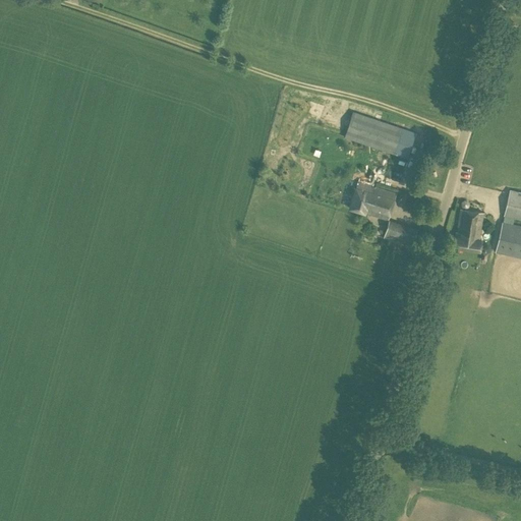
[(406,158),(415,132),(352,111),(344,136),(406,158)]
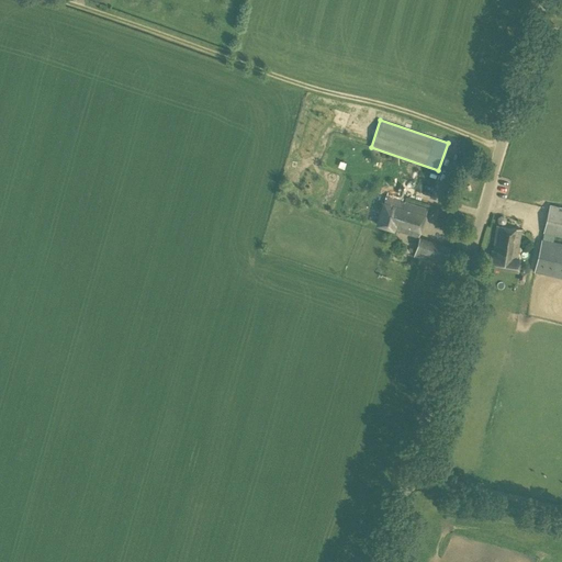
[(561,188),(561,189),(557,205),(549,204),(542,233),(543,233),(535,271),(561,277),(561,243),(553,242),(554,235),(561,237),(561,188)]
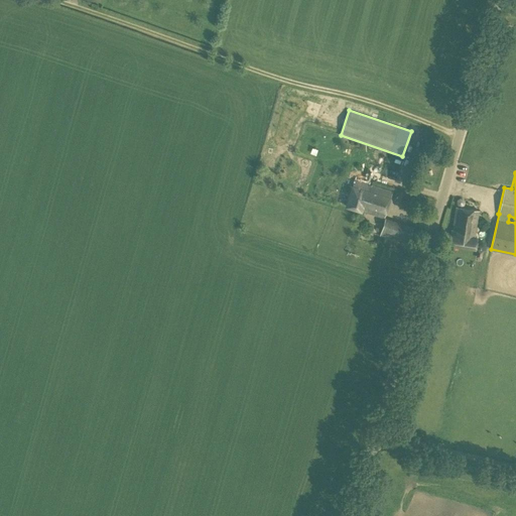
[(368,192),(371,184),(354,179),(346,206),(363,211),(366,202),(367,203),(370,195),(368,192)]
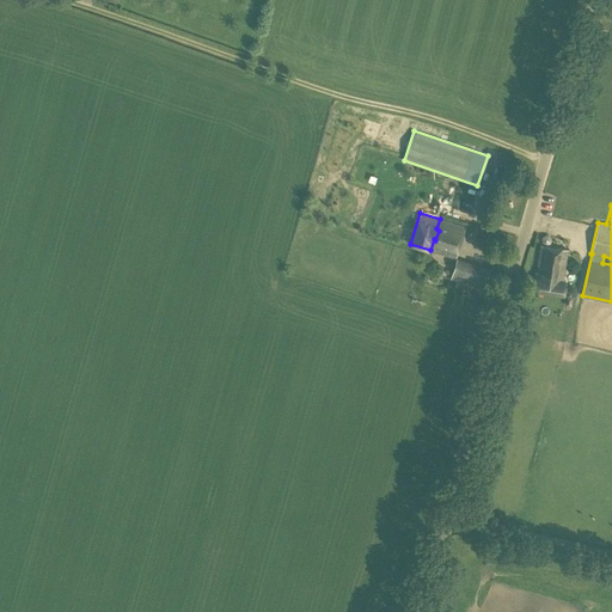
[(434,239),(430,250),(454,258),(464,227),(440,219),(436,228),(439,231),(435,240),(434,239)]
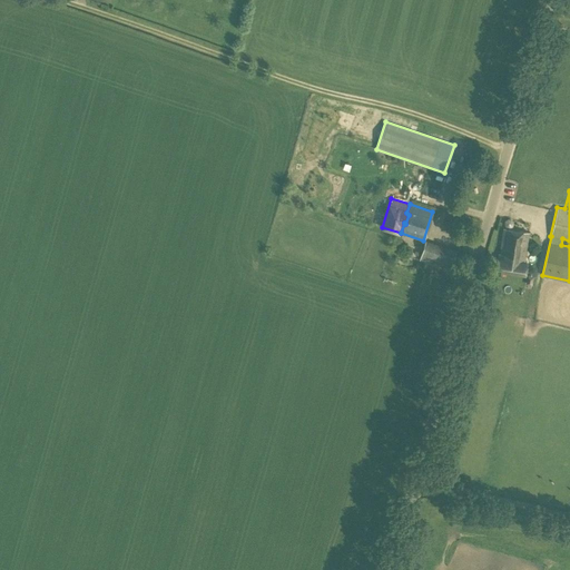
[(523,262),(529,233),(503,228),(499,258),(495,258),(493,269),(524,275),(526,262),(523,262)]
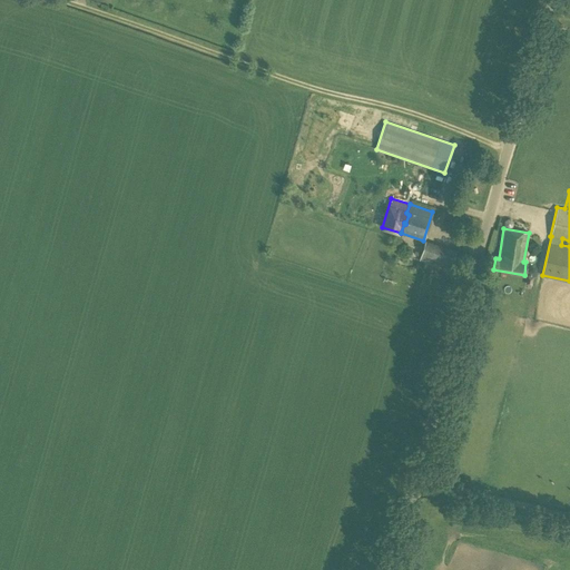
[(449,268),(454,252),(423,243),(419,259),(449,268)]
